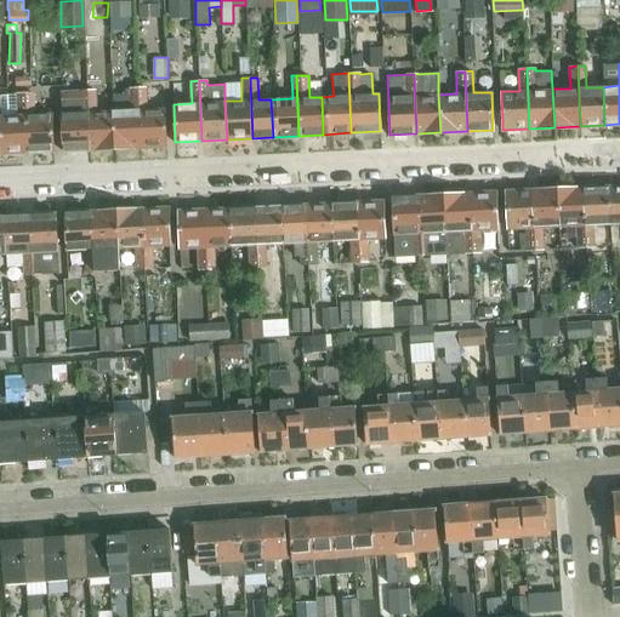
[(166,146),(165,108),(147,109),(146,86),(137,87),(140,147),(166,146)]
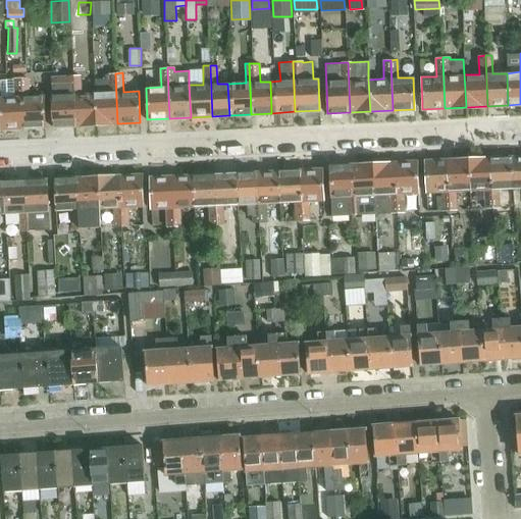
[(117,123),(115,73),(104,73),(104,79),(95,79),(95,93),(97,124),(117,123)]
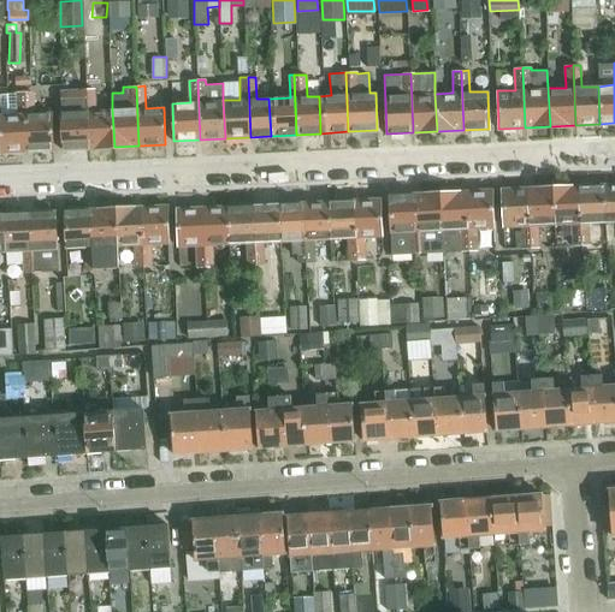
[(114,147),(112,110),(95,111),(94,88),(87,89),(89,148),(114,147)]
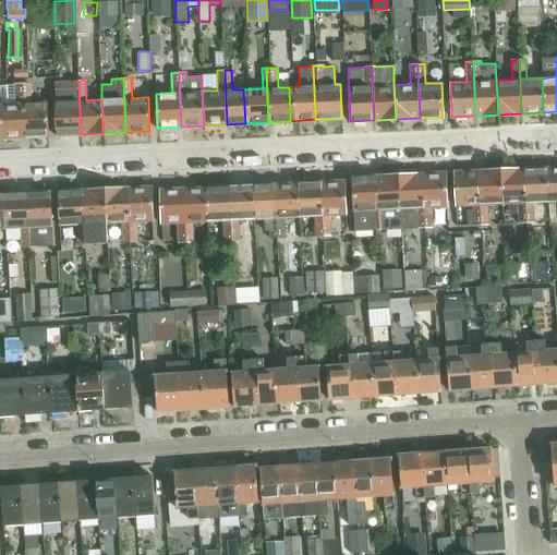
[(81,134),(79,81),(53,82),(57,135),(81,134)]
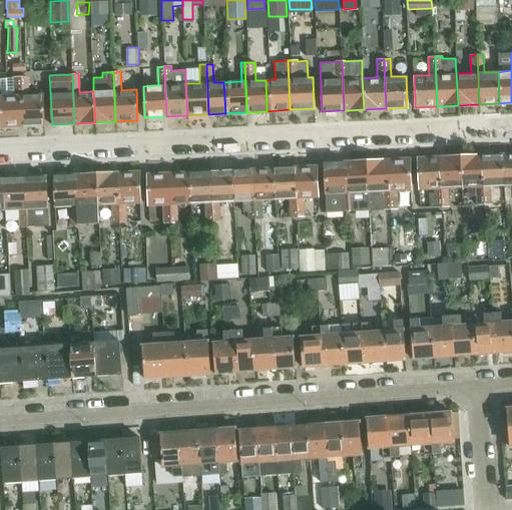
[(14,95),(0,95),(1,126),(22,125),(20,76),(14,76),(14,95)]
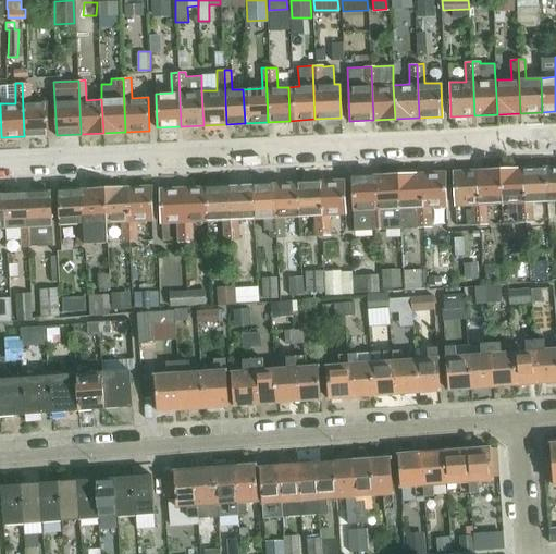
[(48,135),(47,101),(31,102),(29,83),(22,83),(24,136),(48,135)]
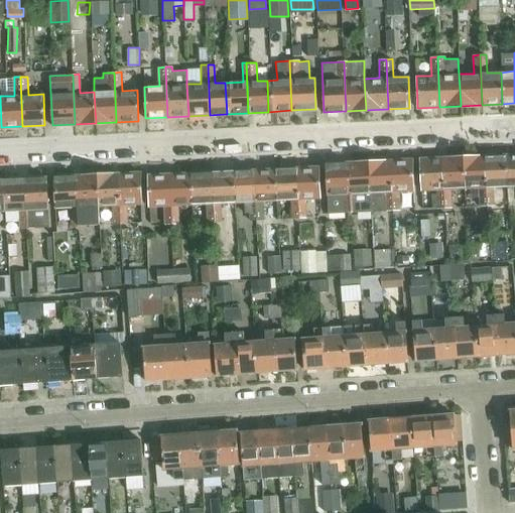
[(514,153),(505,154),(507,185),(514,184),(514,153)]
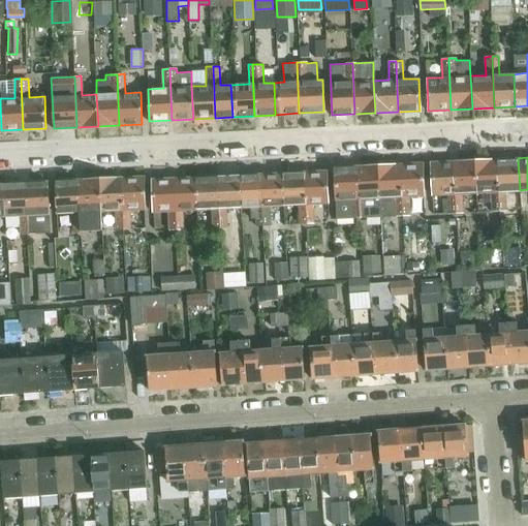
[(520,190),(518,158),(496,159),(499,210),(505,210),(504,191),(520,190)]
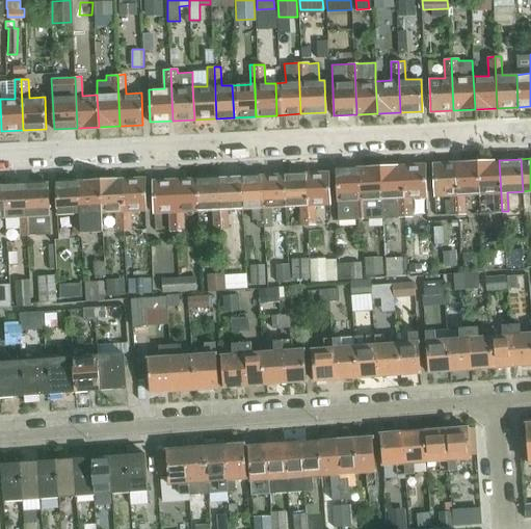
[(502,211),(499,160),(477,161),(479,193),(494,192),(495,211),(502,211)]
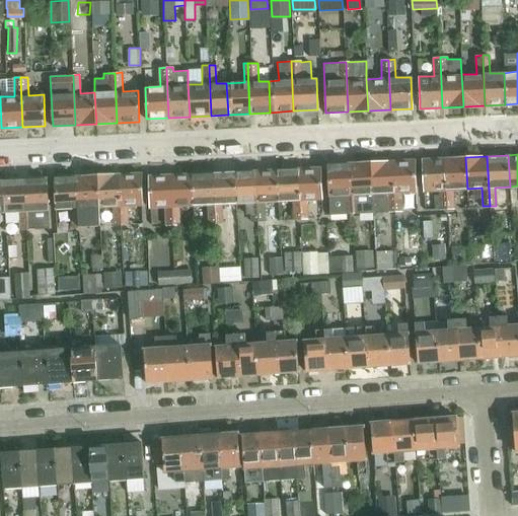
[(467,189),(465,157),(444,158),(447,208),(453,208),(452,190),(467,189)]
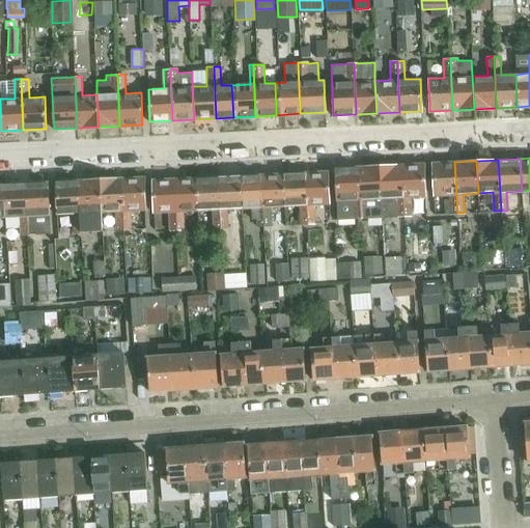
[(457,213),(454,162),(431,163),(434,195),(449,194),(450,213),(457,213)]
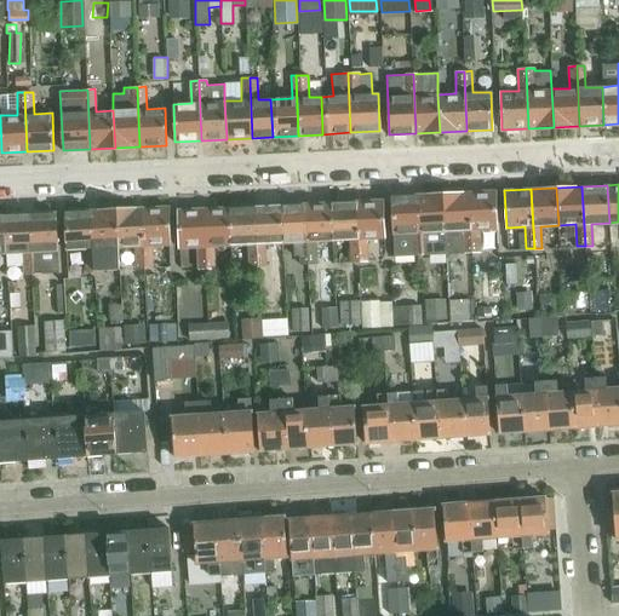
[(497,228),(496,190),(469,191),(471,251),(480,251),(479,229),(497,228)]
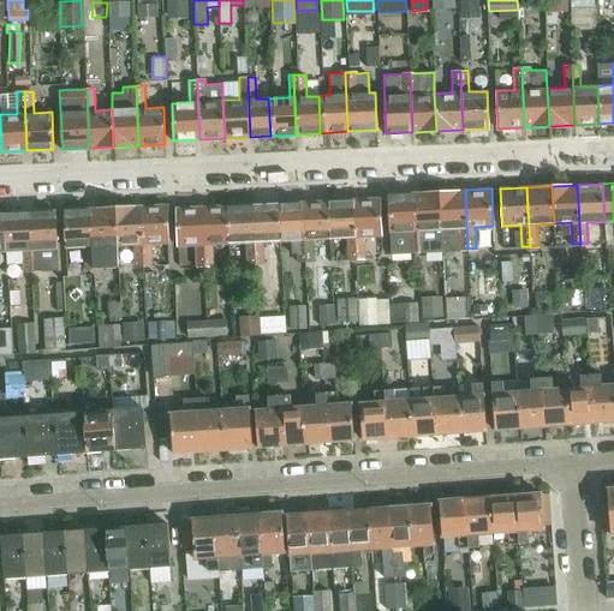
[(468,249),(465,190),(440,191),(442,250),(468,249)]
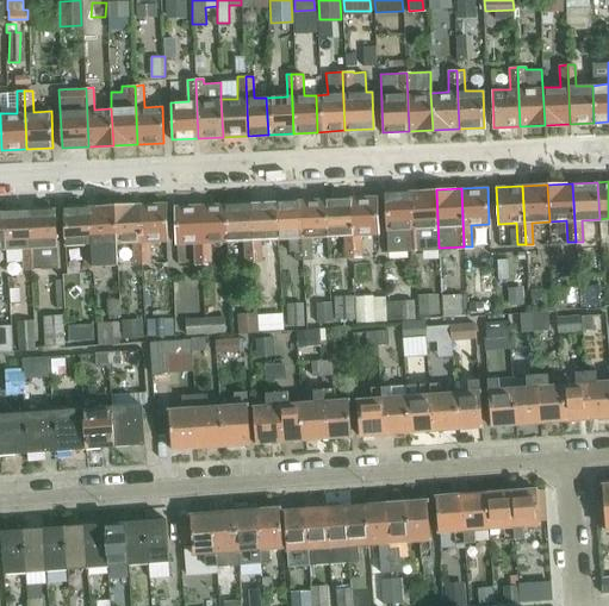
[(439,248),(436,189),(412,191),(415,249),(439,248)]
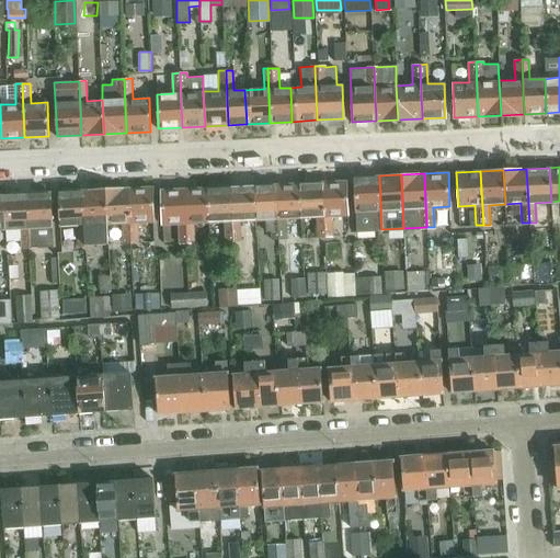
[(381,229),(379,175),(354,177),(356,230),(381,229)]
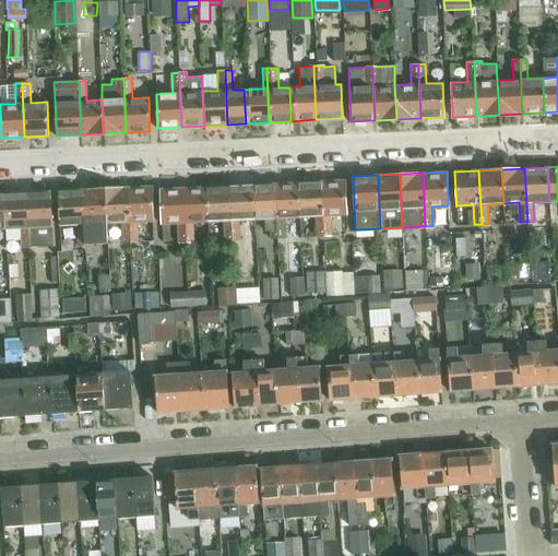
[(346,214),(345,180),(321,181),(323,235),(331,235),(330,215),(346,214)]
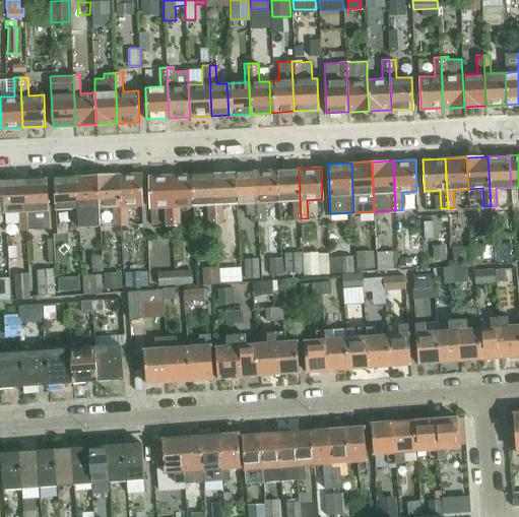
[(301,218),(299,169),(277,170),(278,201),(294,200),(294,218),(301,218)]
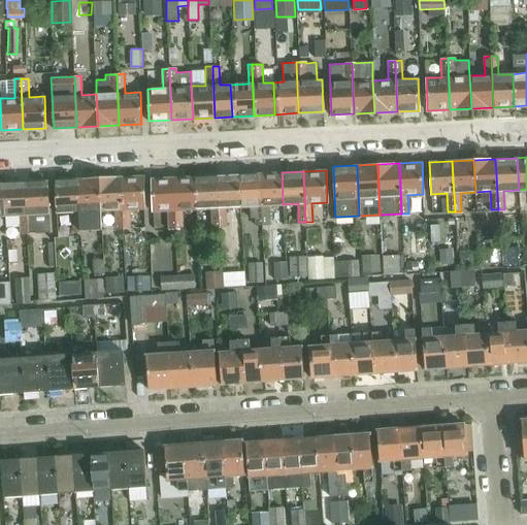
[(283,204),(282,172),(260,173),(263,224),(269,224),(268,205),(283,204)]
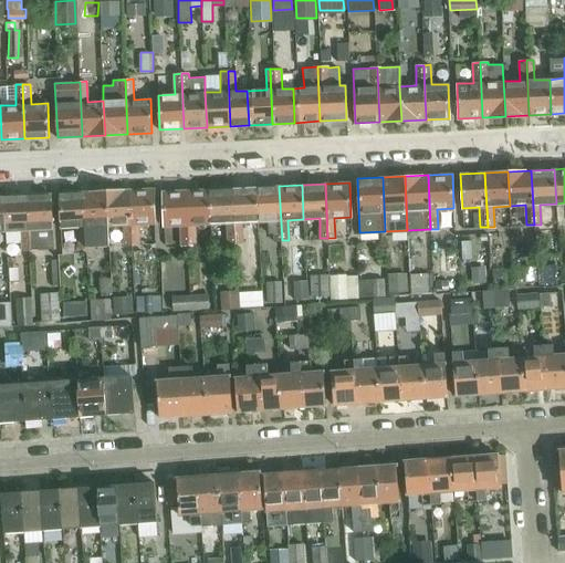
[(282,240),(279,186),(255,187),(258,221),(268,221),(268,233),(273,232),(274,240),(282,240)]
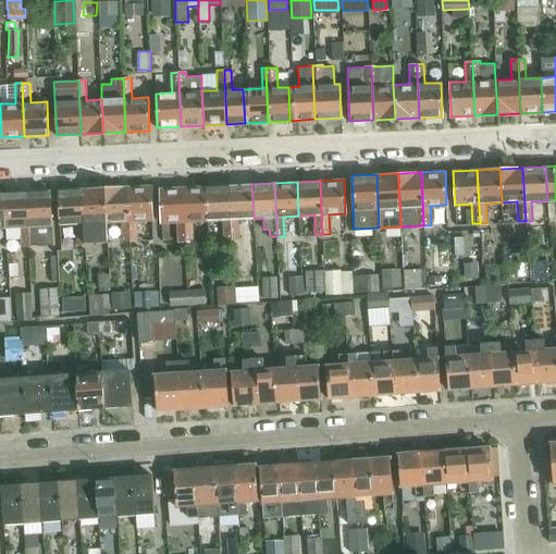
[(254,218),(251,184),(229,185),(231,238),(238,238),(237,219),(254,218)]
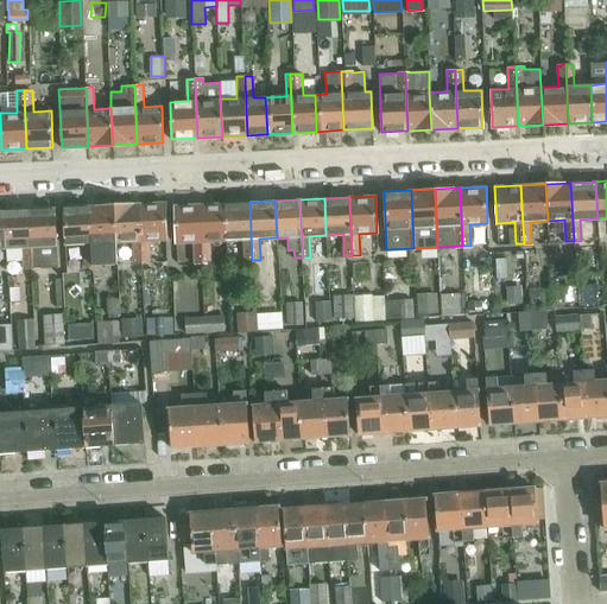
[(166,239),(165,202),(139,203),(143,262),(150,261),(149,240),(166,239)]
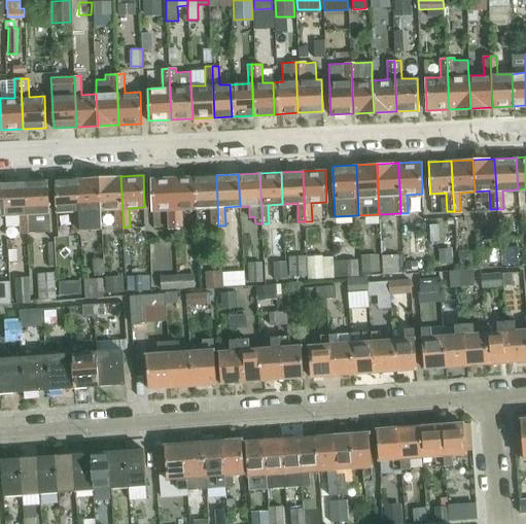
[(218,225),(216,175),(195,176),(197,208),(211,207),(212,225),(218,225)]
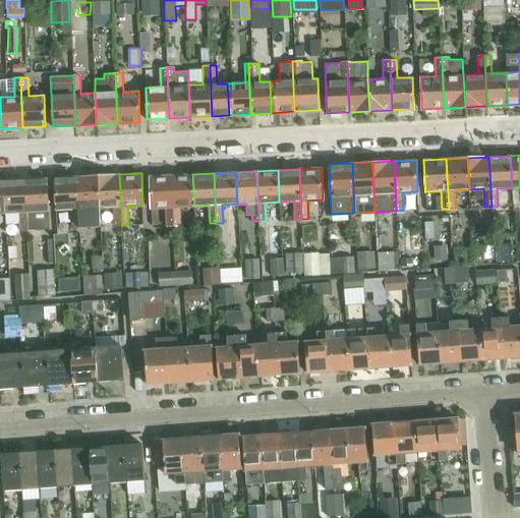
[(122,225),(119,174),(98,175),(99,208),(113,207),(114,225),(122,225)]
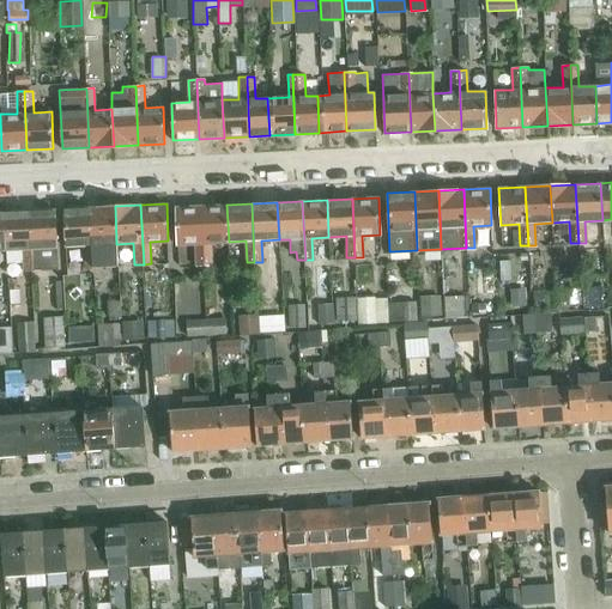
[(229,242),(226,205),(203,206),(205,265),(212,265),(211,243),(229,242)]
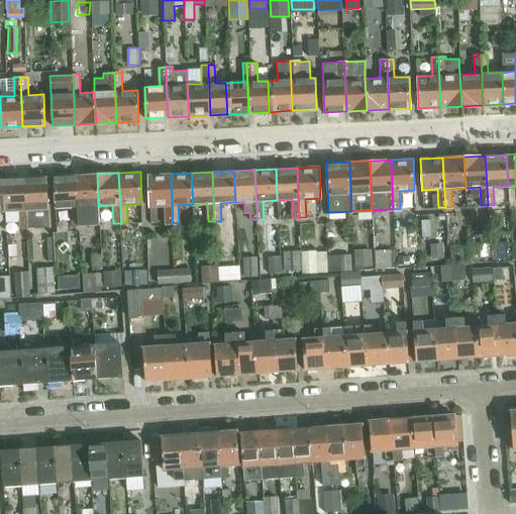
[(98,206),(97,174),(76,175),(79,225),(99,224),(98,206)]
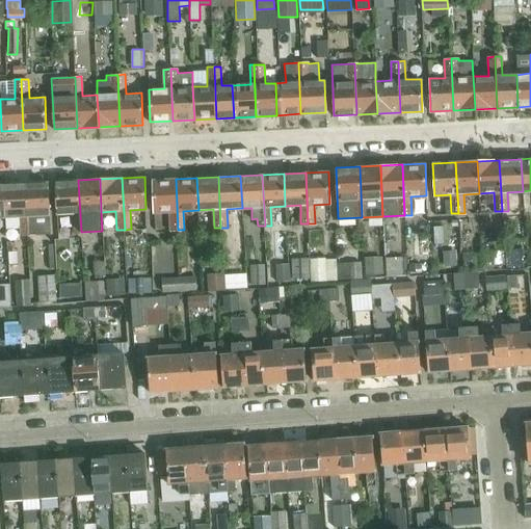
[(178,230),(176,179),(153,180),(154,212),(169,211),(170,230),(178,230)]
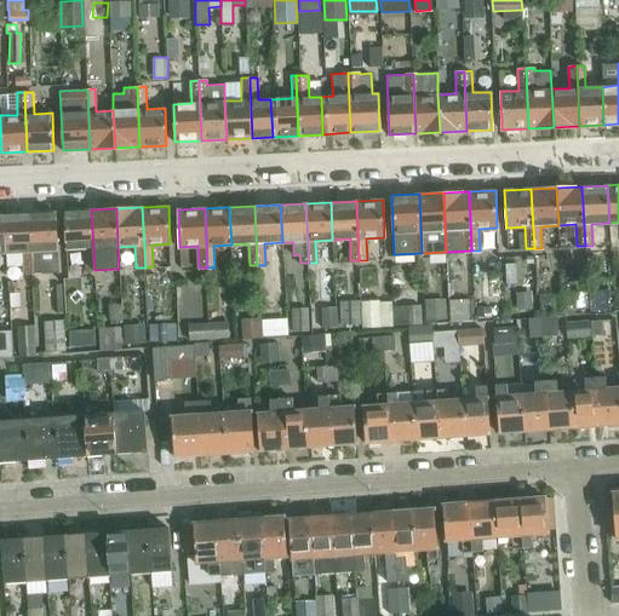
[(95,270),(91,209),(66,212),(67,249),(85,248),(86,270),(95,270)]
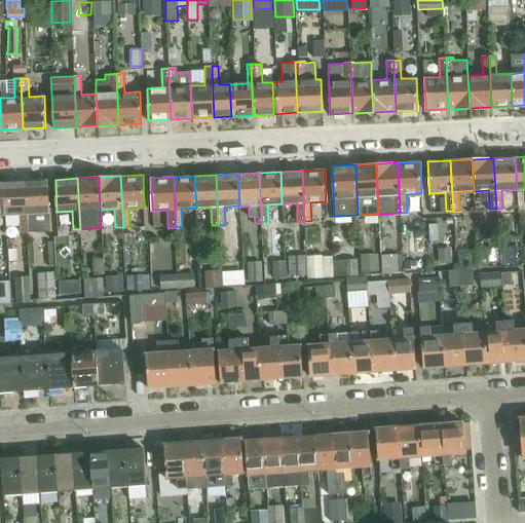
[(49,230),(47,180),(25,181),(27,231),(49,230)]
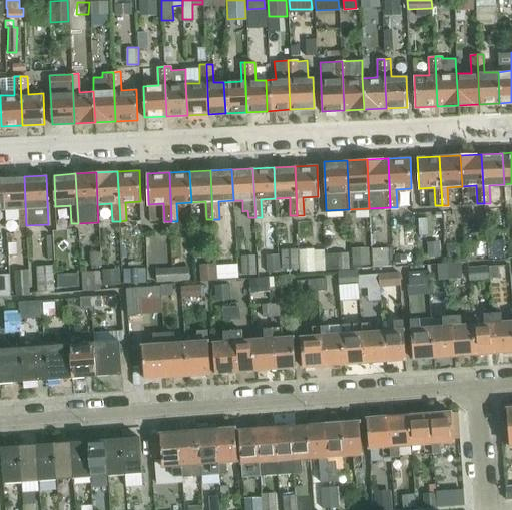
[(24,176),(2,177),(4,208),(19,208),(20,226),(26,225),(24,176)]
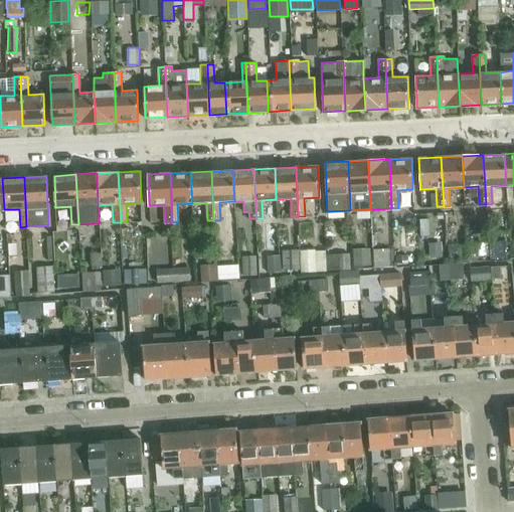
[(427,218),(419,218),(420,234),(429,234),(427,218)]
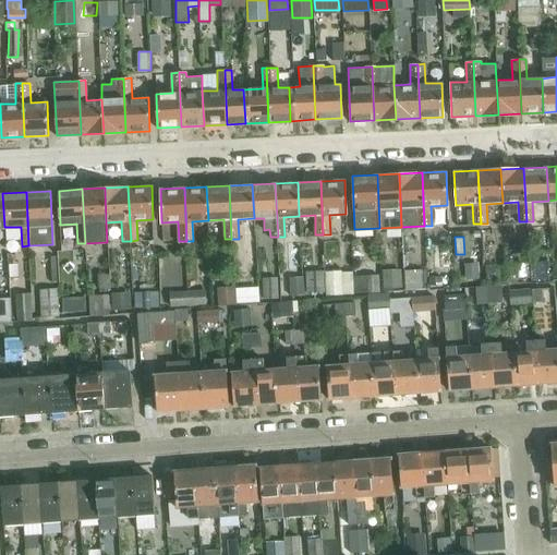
[(547,278),(546,260),(527,261),(529,280),(547,278)]
